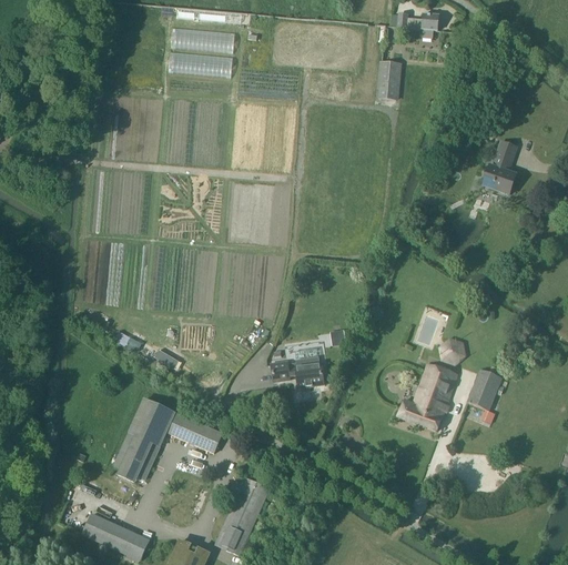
[(407,13),(398,12),(397,27),(422,29),(422,37),(432,38),(433,30),(437,30),(438,14),(423,12),(423,19),(407,18),(407,13)]
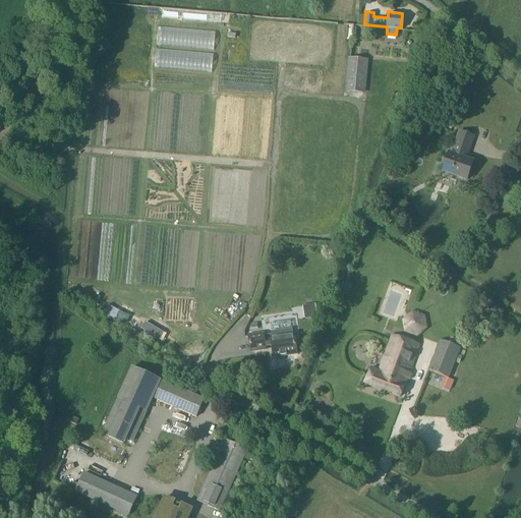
[(347,89),(363,91),(366,57),(350,56),(347,89)]
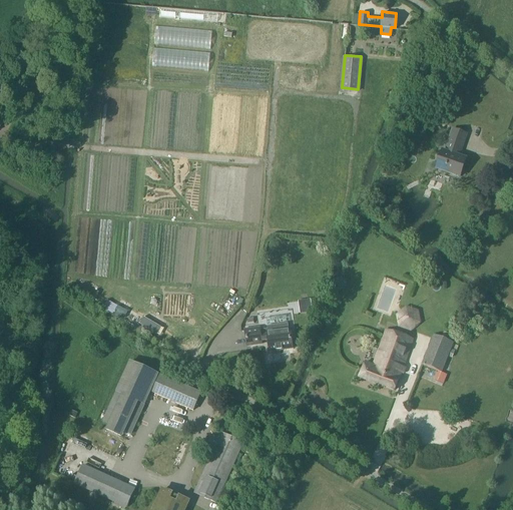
[(466,132),(452,127),(445,149),(442,148),(436,166),(459,174),(465,156),(458,154),(466,132)]
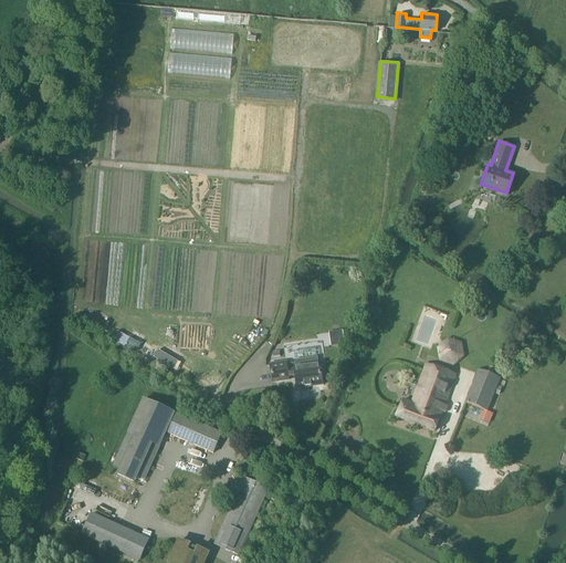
[(328,330),(331,343),(344,342),(342,327),(328,330)]
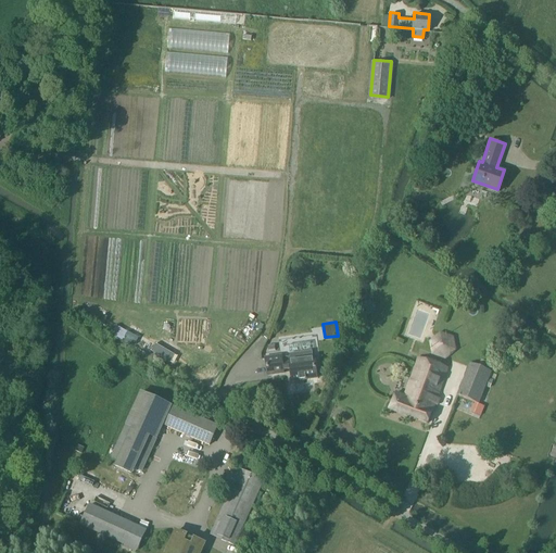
[(430,339),(432,351),(445,355),(454,348),(452,335),(440,330),(430,339)]
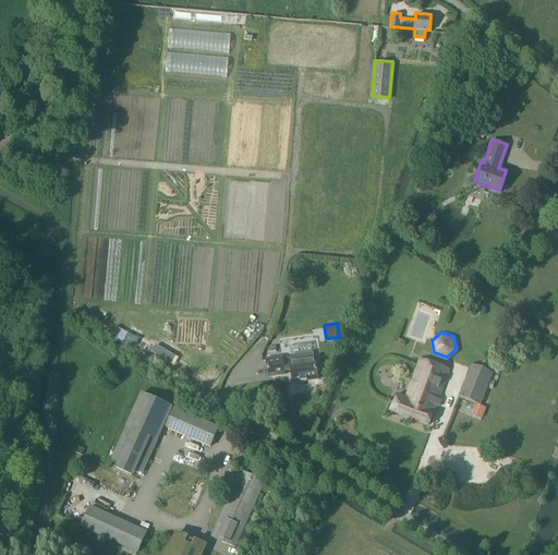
[(167,360),(171,352),(156,342),(152,350),(167,360)]
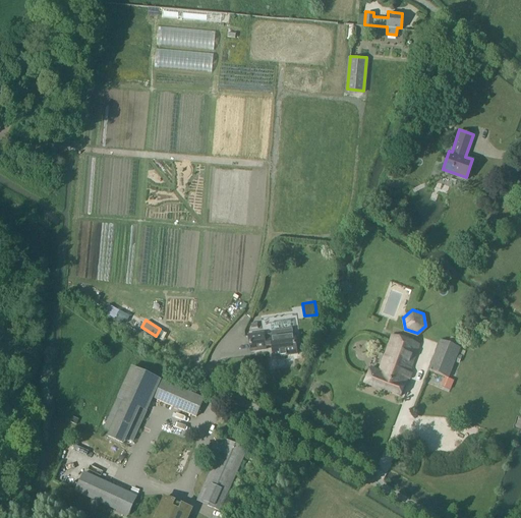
[(248,333),(250,349),(266,347),(265,344),(272,343),(274,354),(289,352),(290,353),(297,352),(296,345),(295,345),(293,333),(292,333),(292,335),(283,336),(283,335),(271,336),(271,337),(264,338),(263,331),(248,333)]
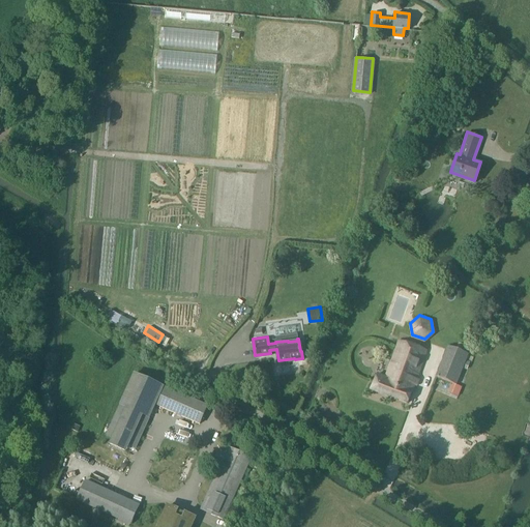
[(376,372),(371,388),(407,401),(427,348),(399,339),(384,375),(376,372)]
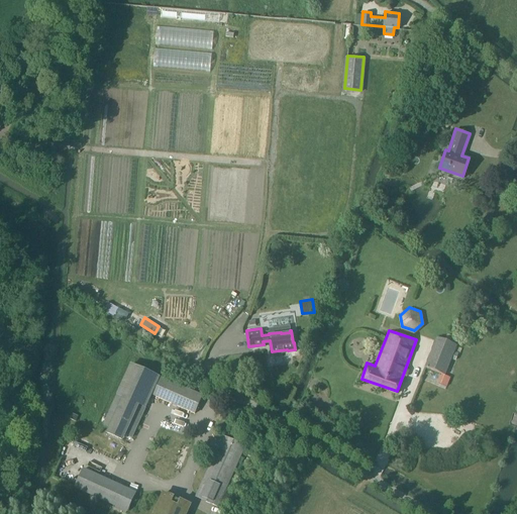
[(425,366),(444,373),(455,345),(456,343),(437,335),(435,338),(425,366)]
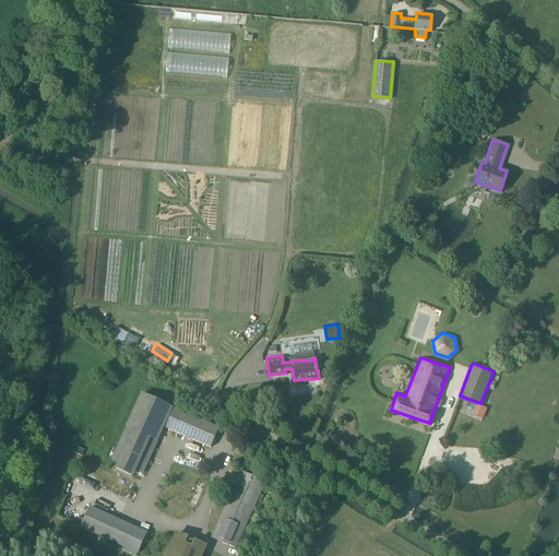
[(111,458),(119,461),(116,466),(132,474),(135,468),(142,471),(171,405),(142,392),(111,458)]
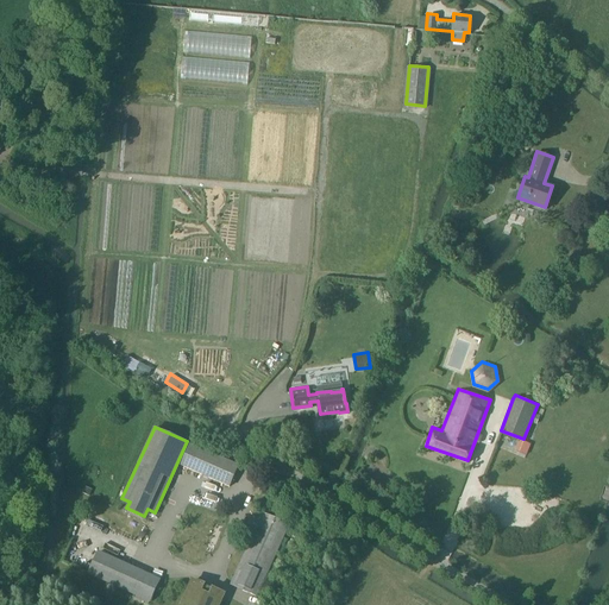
[(238,464),(190,443),(181,464),(228,485),(233,474),(238,464)]
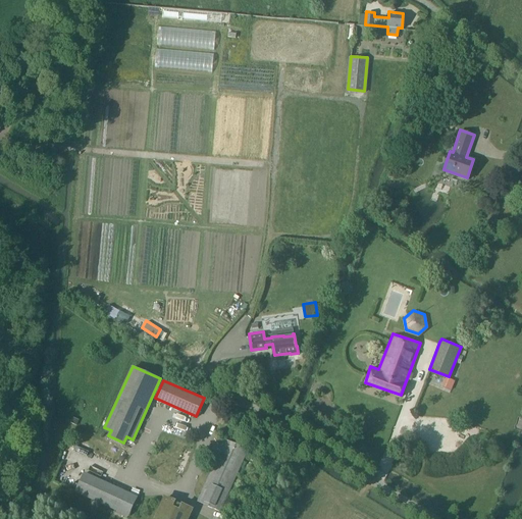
[(197,500),(219,510),(225,506),(251,448),(228,437),(197,500)]
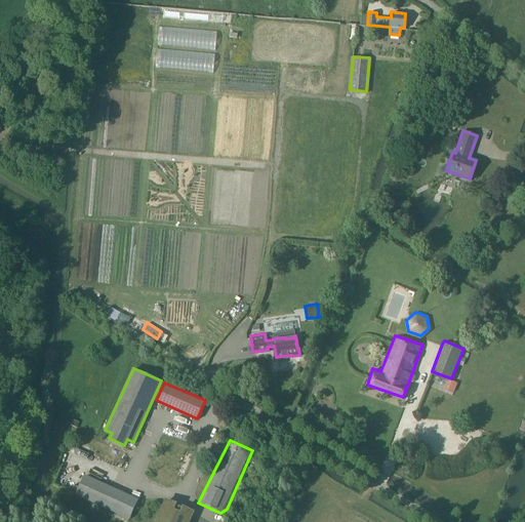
[(76,492),(128,517),(137,498),(85,474),(76,492)]
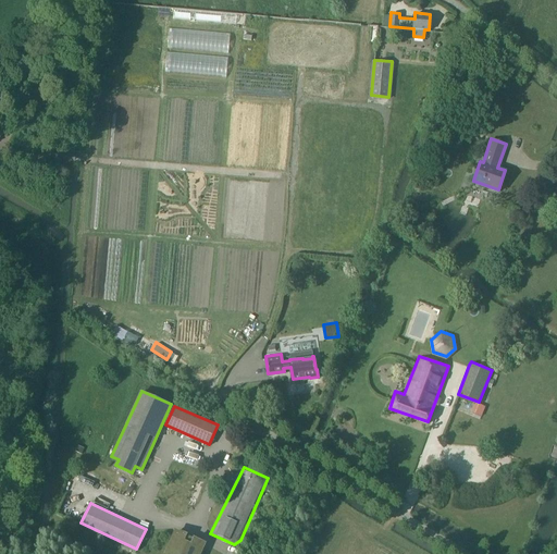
[(165,553),(198,553),(203,542),(176,530),(165,553)]
